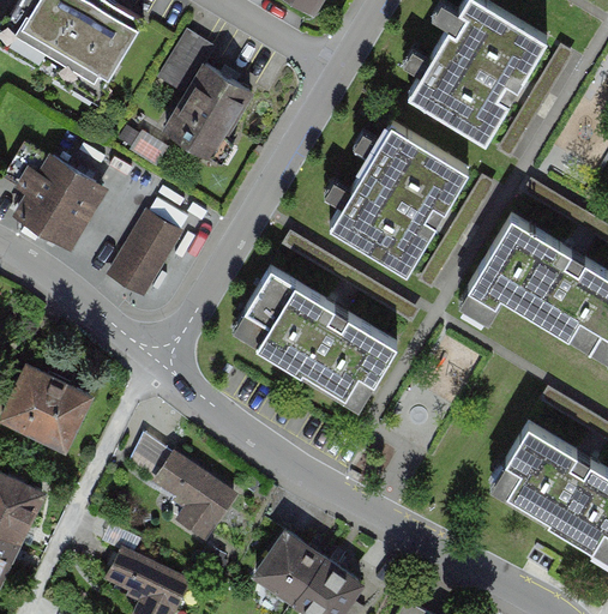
[(102,88),(139,23),(98,0),(19,0),(2,30),(102,88)]
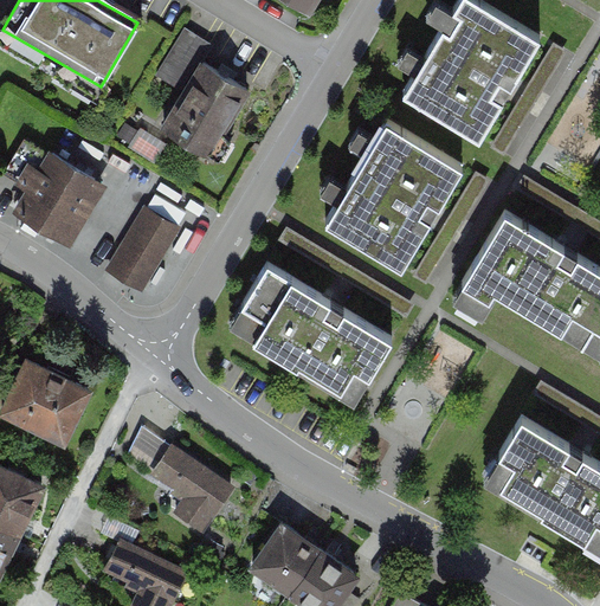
[(269,0),(301,20),(313,0),(269,0)]
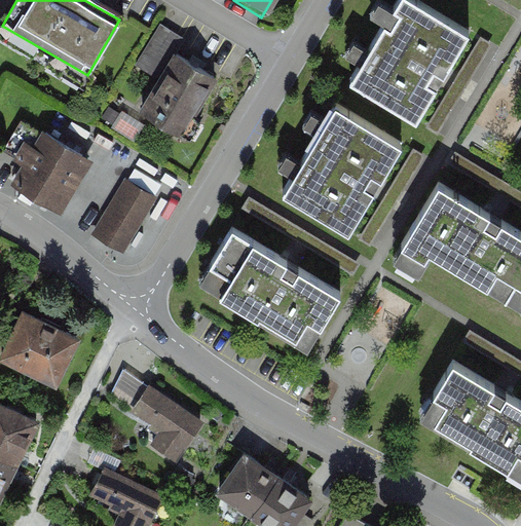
[(458,71),(483,28),(433,0),(403,0),(358,80),(430,120),(458,71)]
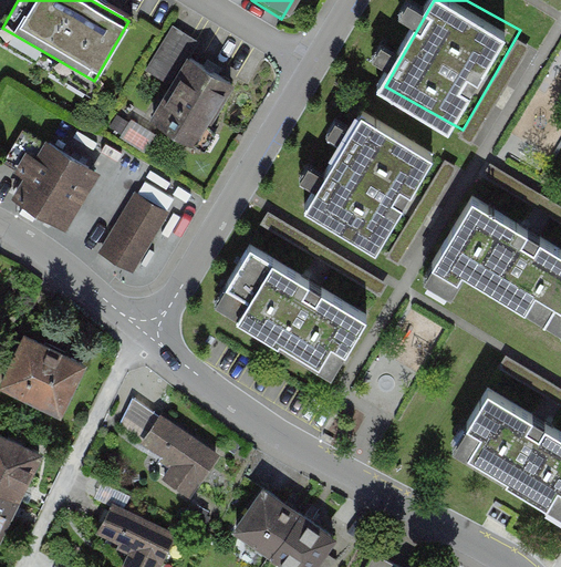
[(190,155),(231,83),(184,57),(144,129),(190,155)]
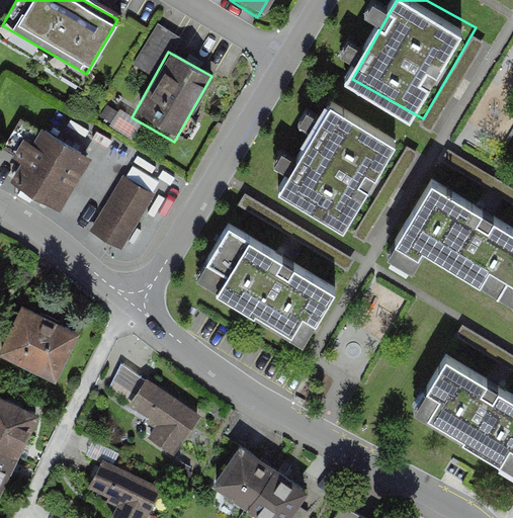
[(370,186),(398,142),(326,100),(269,196),(340,239),(370,186)]
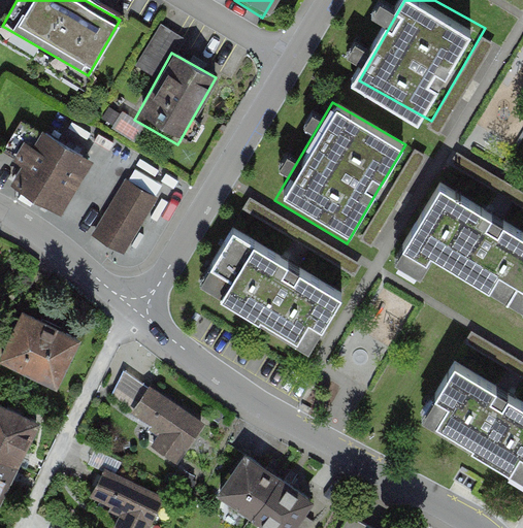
[(8,187),(58,213),(87,159),(37,132),(8,187)]
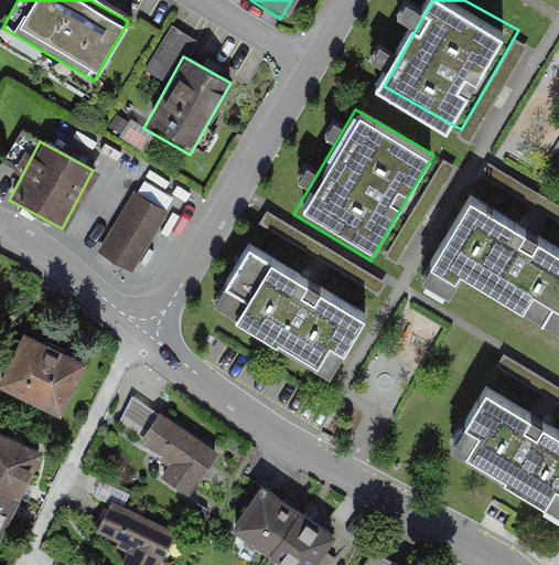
[(130,270),(164,209),(129,189),(95,251),(130,270)]
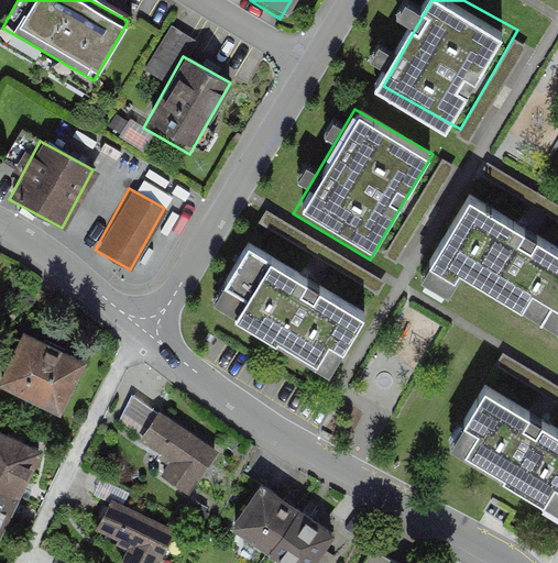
[(557,229),(553,225),(498,194),(449,275),(471,288),(481,271),(557,316),(557,229)]
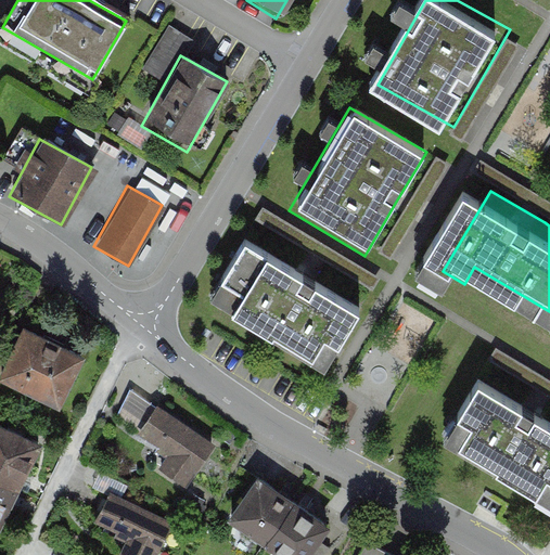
[(305,283),(245,246),(208,305),(310,369),(324,346),(339,353),(360,318),(305,283)]
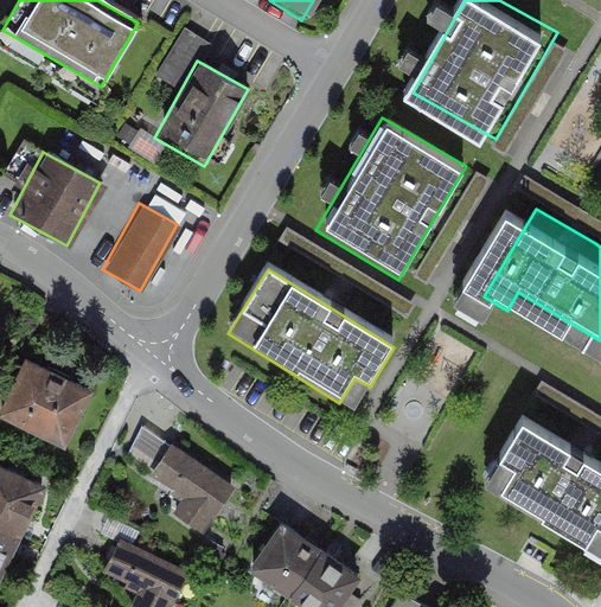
[(91,388),(21,359),(0,410),(0,425),(65,451),(91,388)]
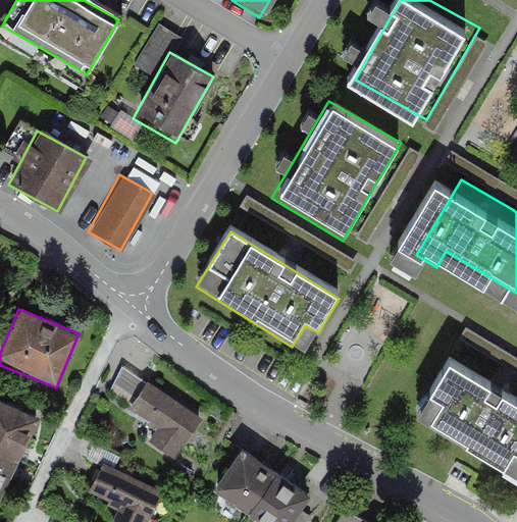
[(516,382),(468,355),(432,416),(516,464),(516,382)]
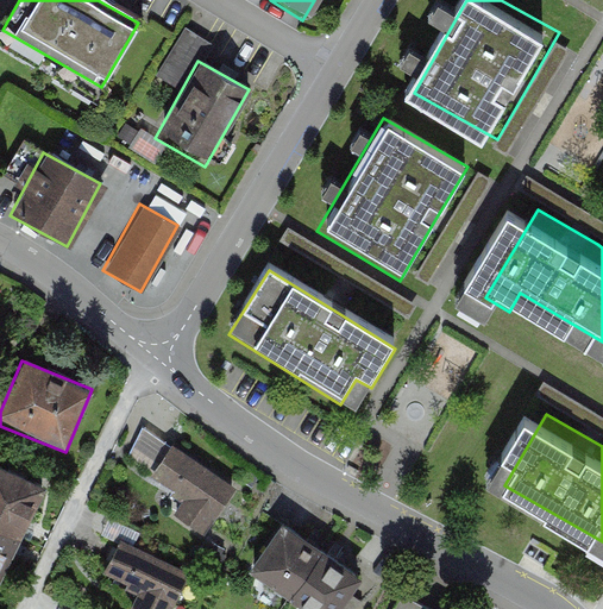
[(237,485),(169,441),(146,477),(169,493),(165,498),(178,506),(171,518),(202,538),(237,485)]
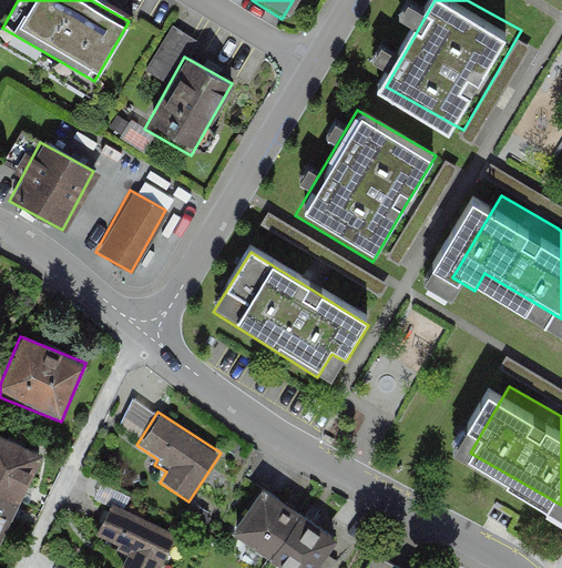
[(0,507),(11,513),(36,463),(0,445),(0,507)]
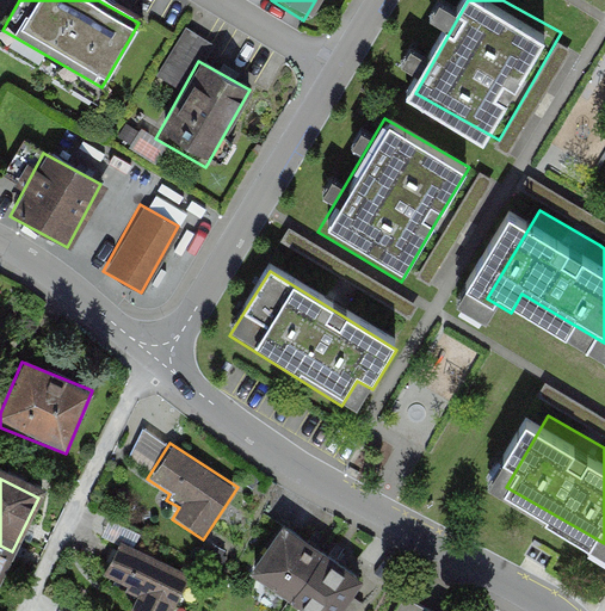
[(318,538),(279,513),(247,562),(285,587),(318,538)]
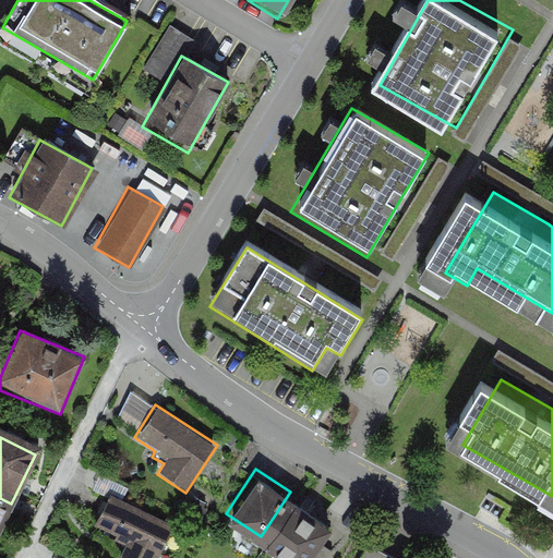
[(297,557),(326,514),(290,492),(261,536),(295,557),(297,557)]
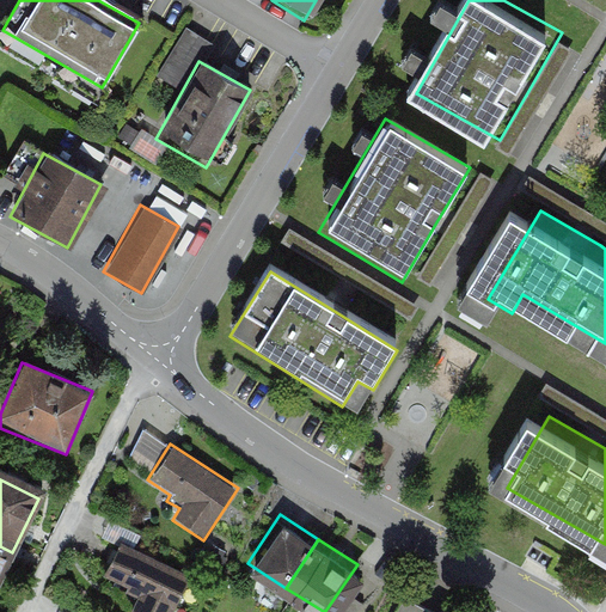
[(171,611),(188,580),(116,544),(97,583),(122,595),(120,601),(133,607),(129,611),(171,611)]
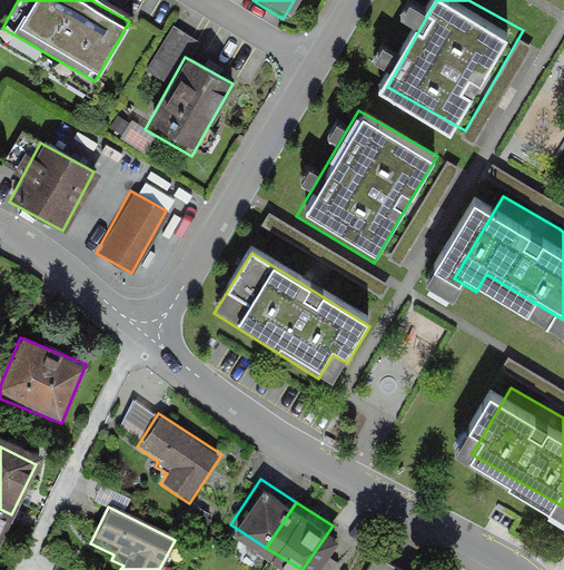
[(0,538),(11,514),(0,509),(0,538)]
